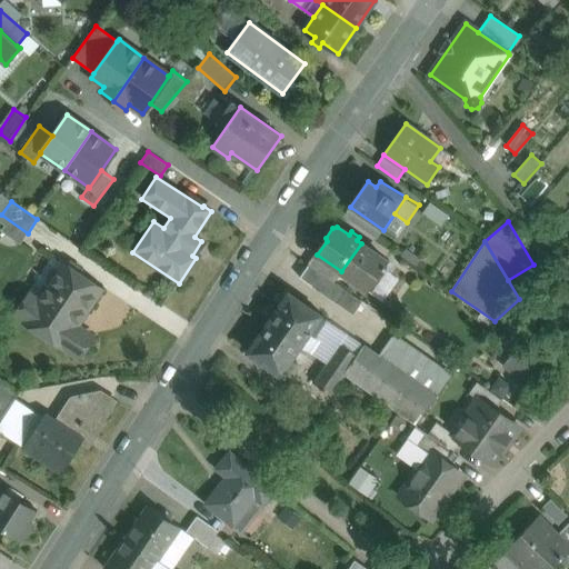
[(387,262),(361,243),(341,271),(342,272),(368,290),(387,262)]
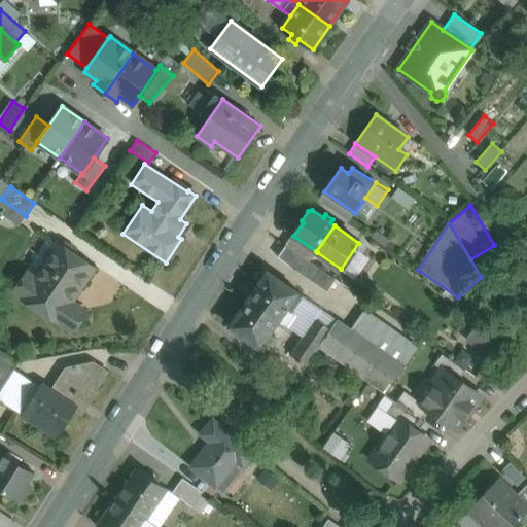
[(316,251),(293,236),(286,246),(310,262),(310,261),(317,252),(316,251)]
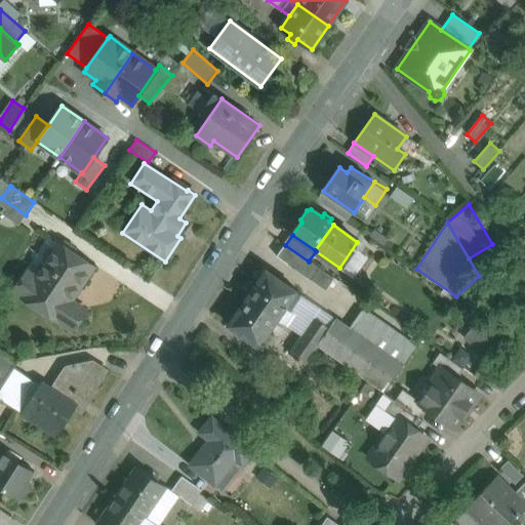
[(92,267),(56,243),(33,278),(26,273),(13,290),(72,329),(84,311),(69,301),(92,267)]
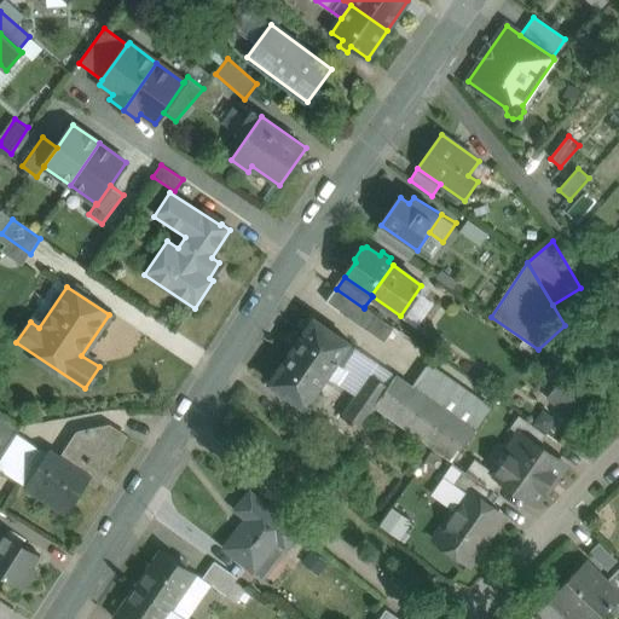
[(580,288),(553,305),(565,325),(594,307),(582,287),(580,288)]
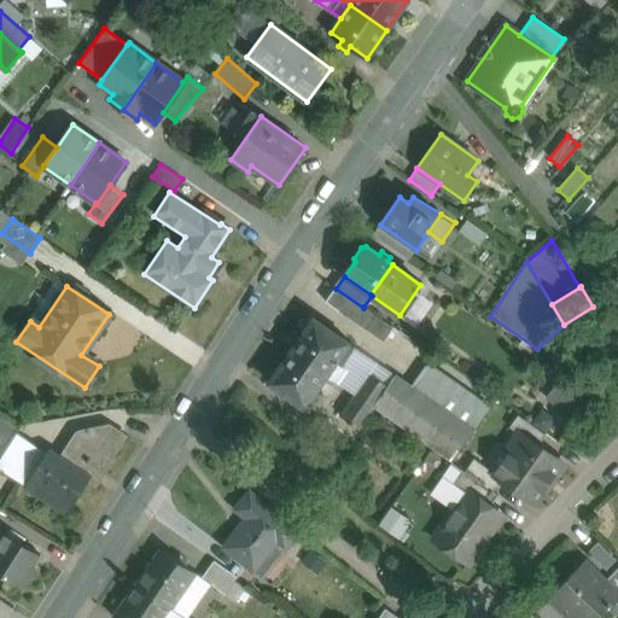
[(363,308),(336,289),(327,302),(367,330),(377,316),(363,307),(363,308)]
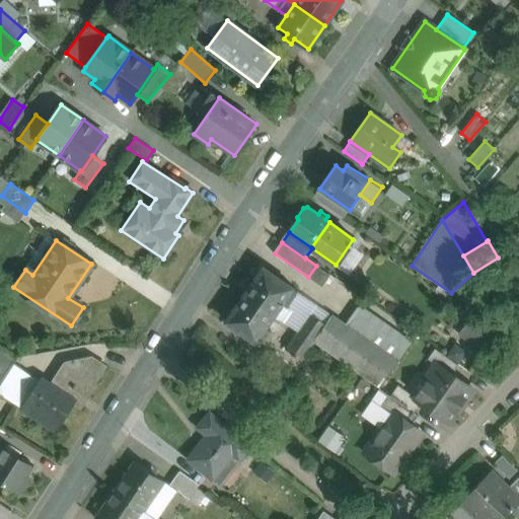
[(279,274),(277,277),(264,268),(244,295),(281,319),(284,315),(278,311),(283,304),(287,306),(292,300),(296,303),(299,299),(295,296),(298,291),(284,282),(286,279),(279,274)]
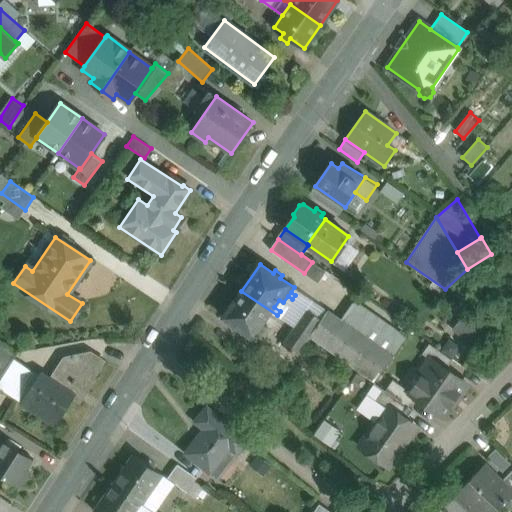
[(277,315),(241,291),(223,317),(237,326),(234,329),(241,334),(243,331),(257,340),(260,336),(264,339),(267,334),(263,331),(267,326),(263,323),(268,315),(274,319),(277,315)]
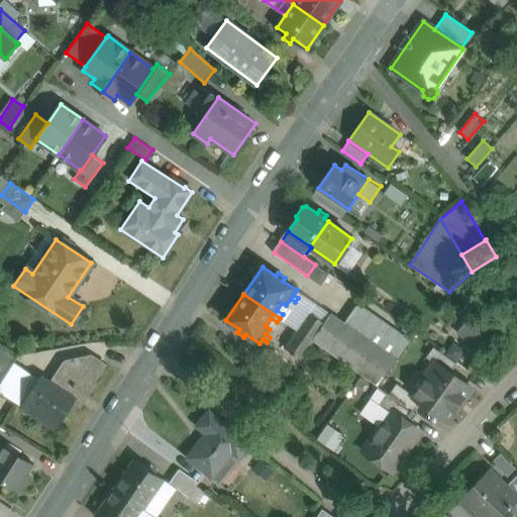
[(409,342),(356,305),(344,323),(397,359),(409,342)]
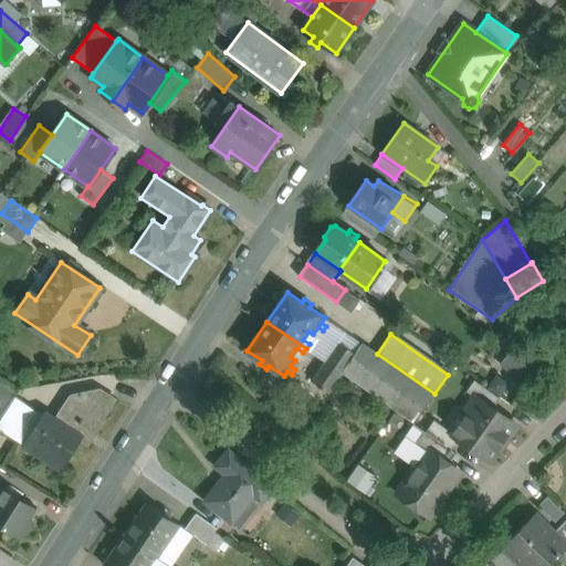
[(355,353),(341,343),(326,363),(342,374),(343,373),(356,354),(355,353)]
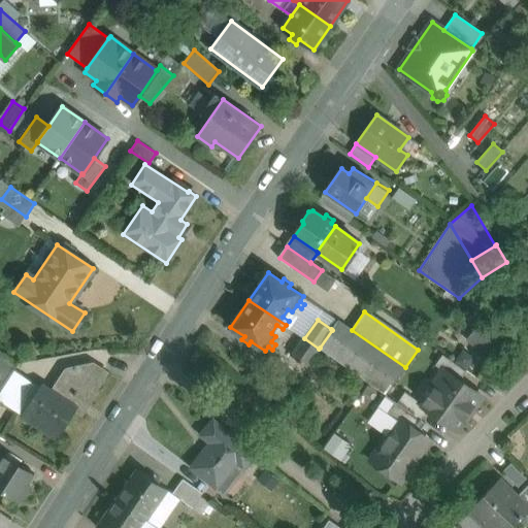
[(352,330),(337,320),(331,329),(332,330),(320,348),(387,394),(405,367),(352,330)]
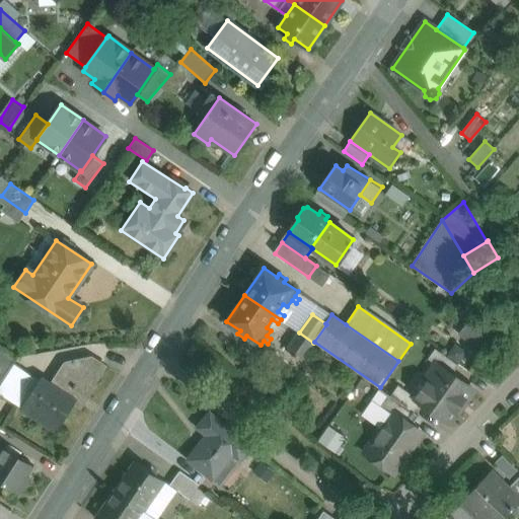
[(480,316),(463,337),(482,352),(499,332),(480,316)]
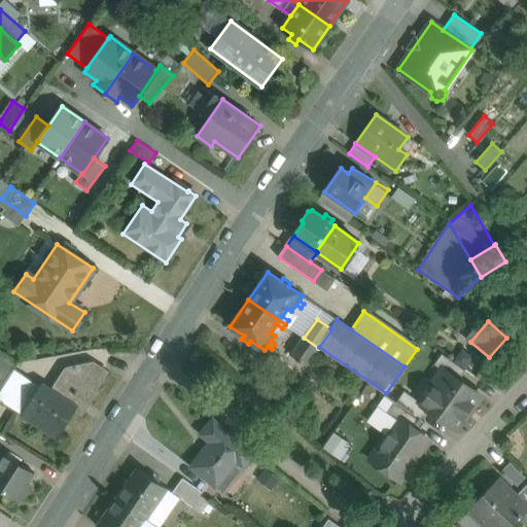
[(304,338),(291,355),(306,365),(318,348),(304,338)]
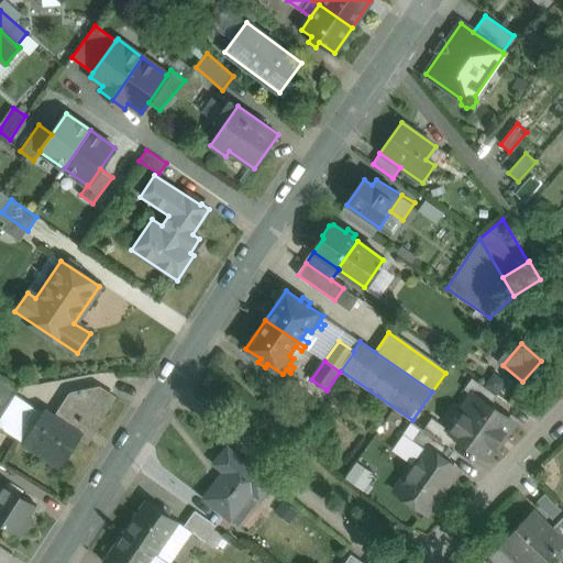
[(472,378),(464,389),(472,395),(473,394),(489,406),(497,396),(472,378)]
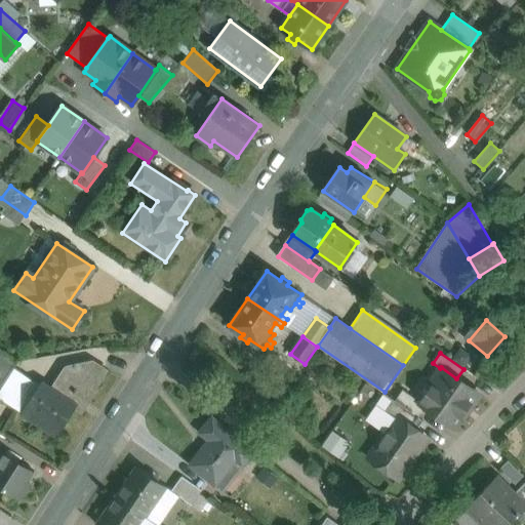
[(10,366),(0,359),(0,378),(3,381),(12,367),(13,366),(11,365),(10,366)]
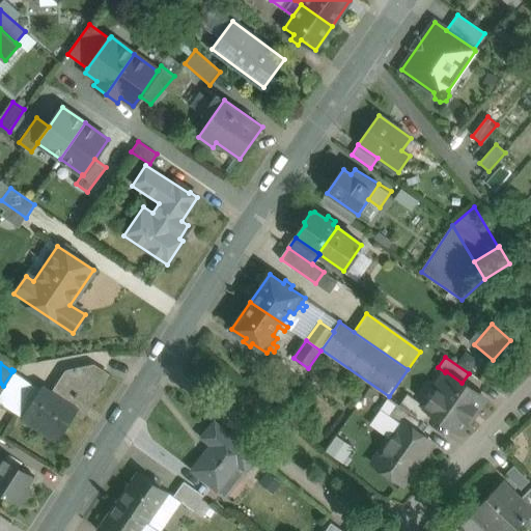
[(94,363),(64,370),(64,371),(74,369),(60,391),(55,388),(52,392),(78,409),(76,412),(82,416),(109,373),(94,363)]
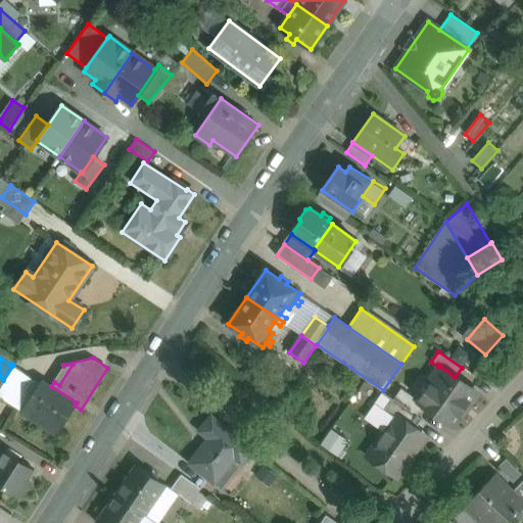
[(41,384),(12,366),(3,380),(0,377),(0,396),(22,412),(41,384)]
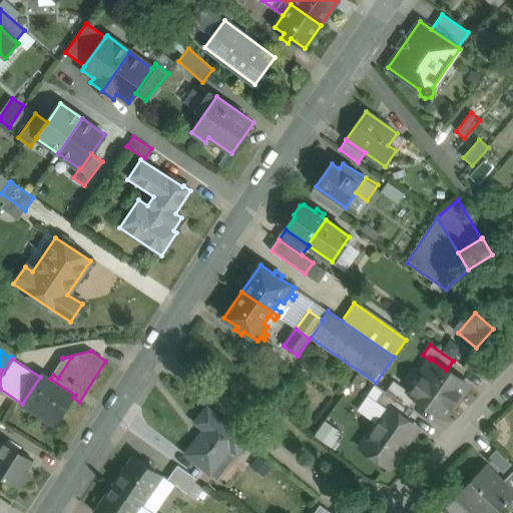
[(430,360),(421,374),(423,376),(411,393),(410,394),(416,398),(443,417),(459,395),(461,397),(469,386),(446,370),(431,359),(430,360)]
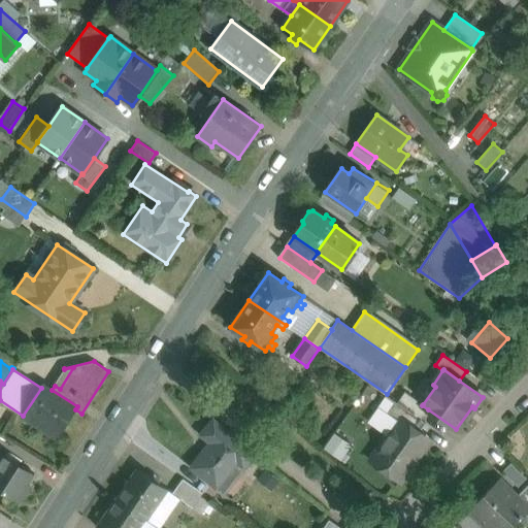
[(52,390),(43,385),(41,388),(23,416),(22,417),(56,438),(75,409),(77,406),(52,390)]
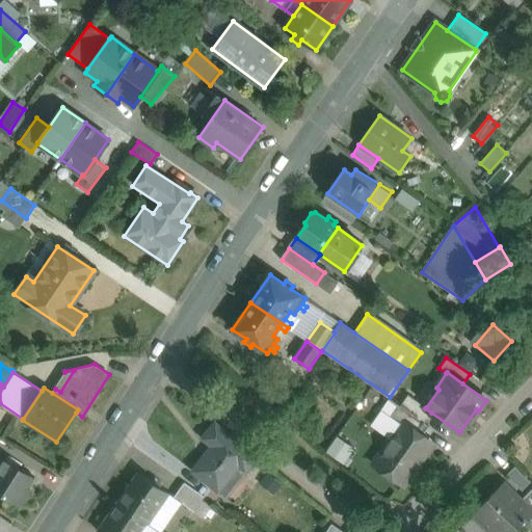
[(426,407),(408,395),(400,406),(424,423),(431,413),(425,408),(426,407)]
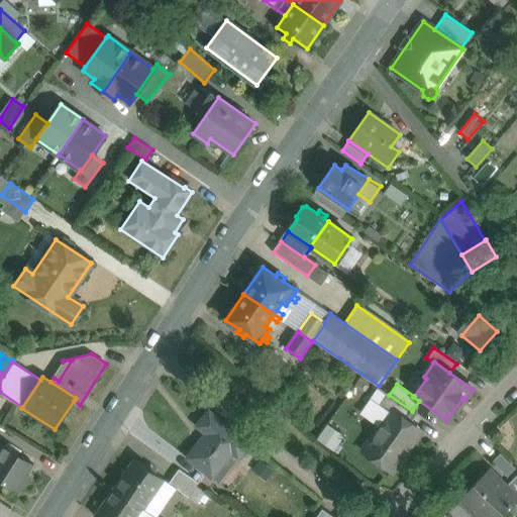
[(389,395),(388,394),(380,404),(391,412),(392,411),(410,424),(417,414),(412,411),(389,395)]
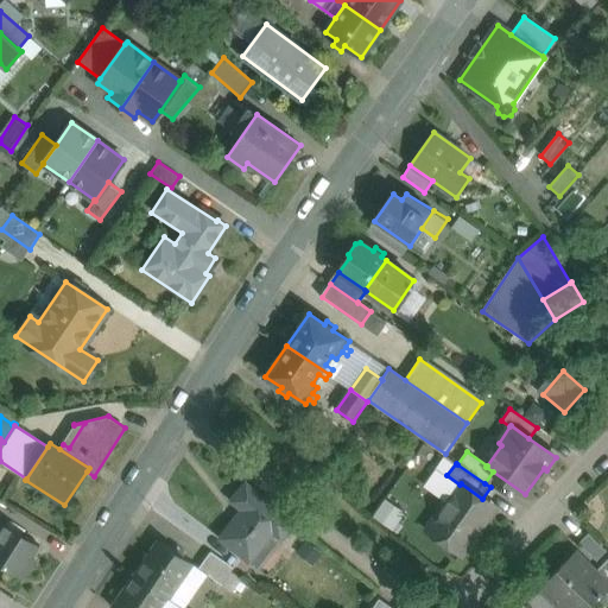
[(293,523),(246,483),(229,502),(240,512),(219,538),(257,569),(293,523)]
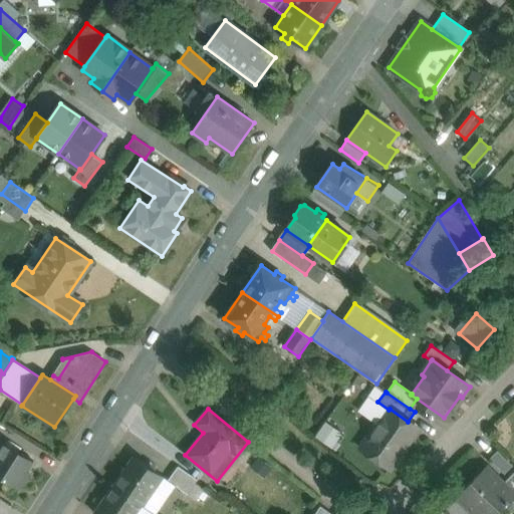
[(380,422),(375,423),(370,430),(371,435),(361,449),(390,468),(390,467),(395,466),(402,457),(401,452),(405,446),(404,443),(408,437),(411,437),(417,429),(408,422),(390,409),(389,410),(380,422)]
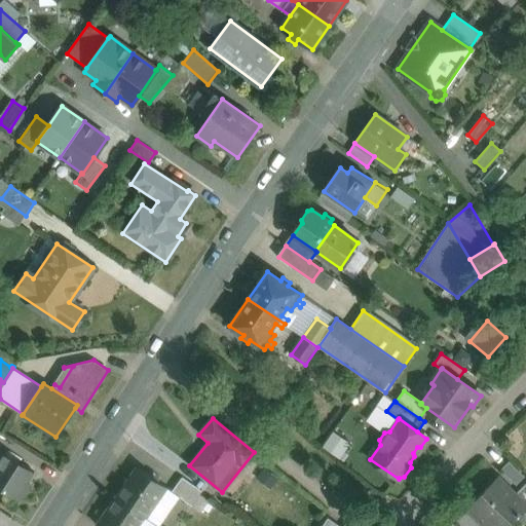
[(35,474),(4,454),(3,455),(4,456),(0,462),(0,488),(23,502),(24,501),(22,499),(30,486),(32,488),(33,486),(27,483),(33,474),(34,475),(35,474)]
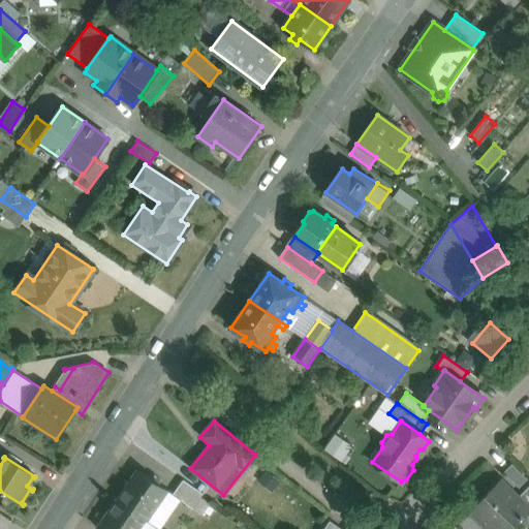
[(525,475),(515,465),(505,474),(517,485),(525,475)]
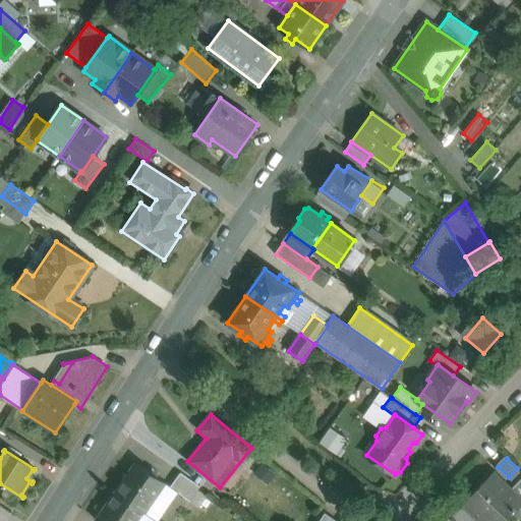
[(135,462),(115,491),(117,493),(145,512),(164,483),(135,462)]
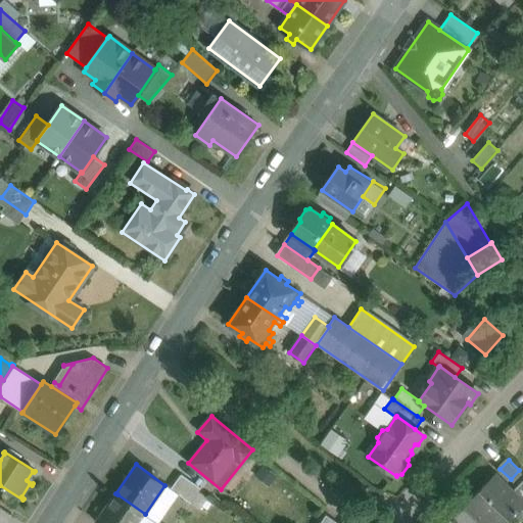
[(200,488),(181,475),(171,489),(190,504),(200,488)]
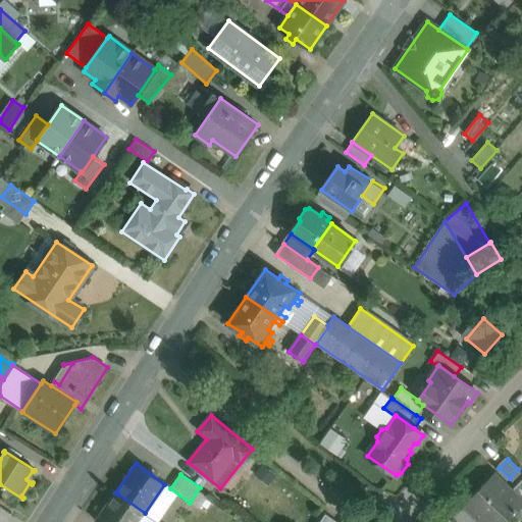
[(509,492),(491,475),(465,502),(485,521),(504,521),(521,504),(521,492),(515,486),(509,492)]
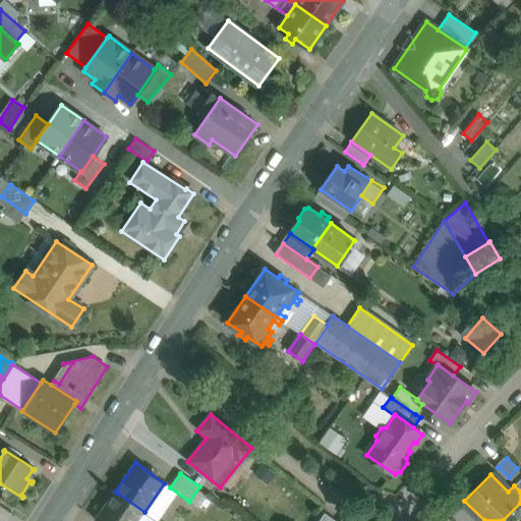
[(137,520),(145,512),(117,493),(97,520),(137,520)]
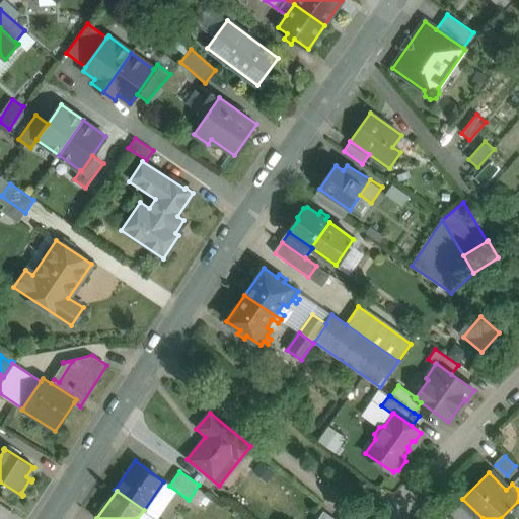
[(156,518),(144,510),(137,518),(156,518)]
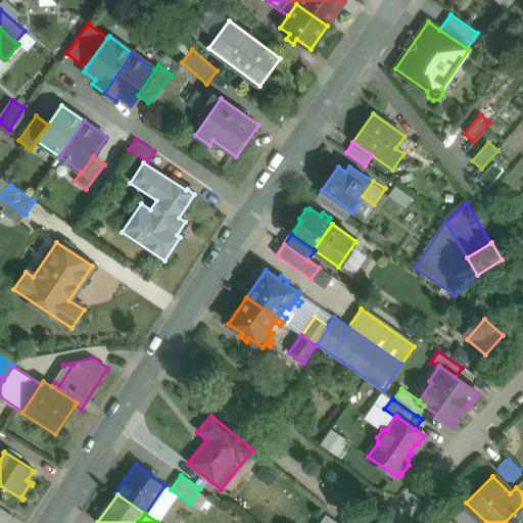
[(336,522),(324,514),(318,522),(336,522)]
